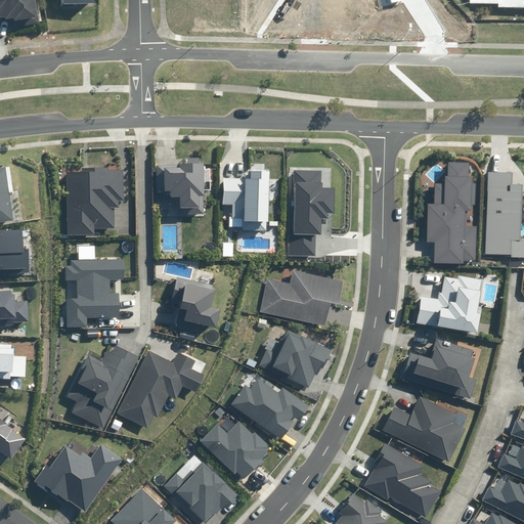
[(13,24),(18,24),(18,28),(42,25),(38,0),(0,0),(0,22),(12,20),(13,24)]
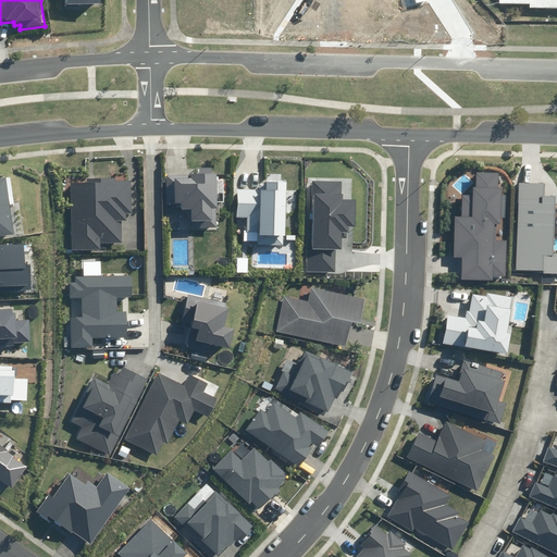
[(188,210),(189,229),(217,227),(215,209),(218,208),(217,174),(213,174),(212,168),(199,168),(199,173),(165,175),(166,205),(182,203),(183,210),(188,210)]
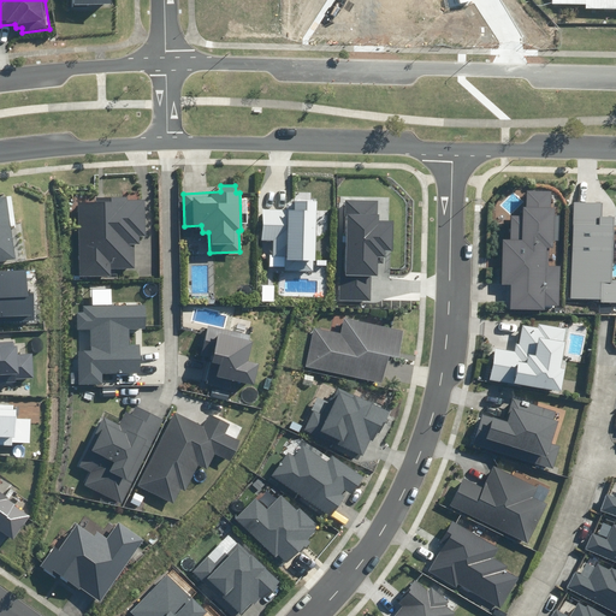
[(510,309),(545,311),(545,304),(558,306),(560,266),(549,265),(550,248),(554,248),(554,241),(558,241),(560,215),(555,215),(555,207),(551,207),(551,191),(527,190),(526,208),(523,208),(523,217),(511,215),(511,241),(503,241),(502,284),(511,284),(510,309)]
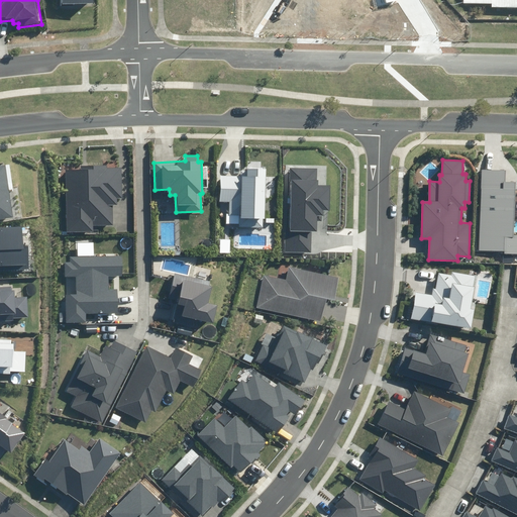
[(0,218),(13,217),(5,165),(0,165),(0,218)]
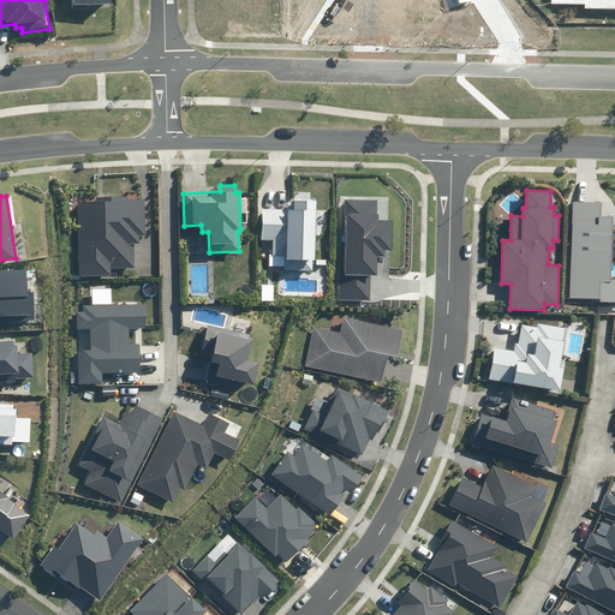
[(81,276),(111,275),(111,268),(135,268),(135,244),(139,244),(139,236),(145,236),(144,199),(127,199),(127,196),(96,197),(96,202),(78,203),(81,276)]
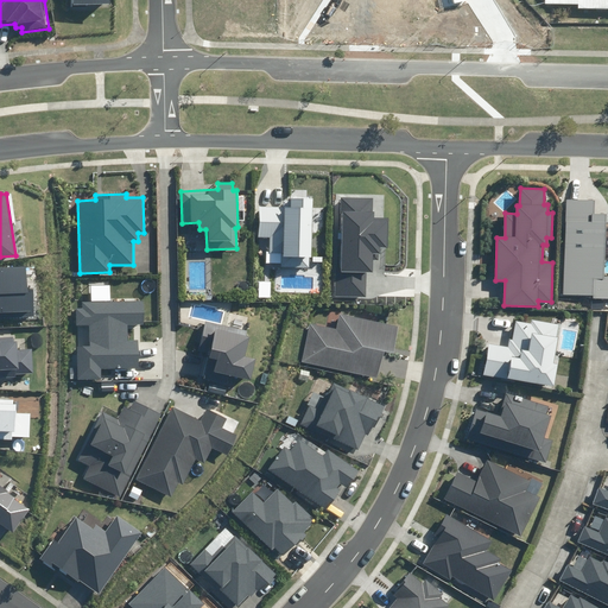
[(282,253),(282,267),(310,267),(310,258),(311,258),(311,198),(290,198),(290,207),(258,207),(258,238),(270,238),(270,253),(282,253)]
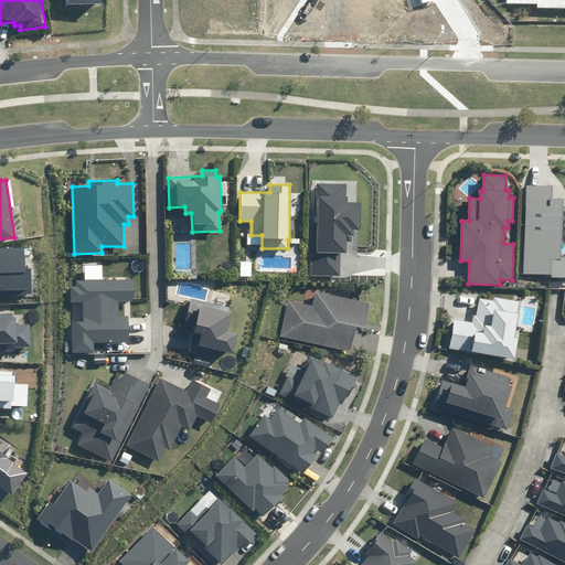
[(311,238),(310,275),(340,276),(341,254),(347,254),(347,243),(352,243),(352,236),(353,236),(353,231),(361,231),(361,202),(348,202),(349,198),(347,198),(347,184),(318,184),(317,240),(311,238)]
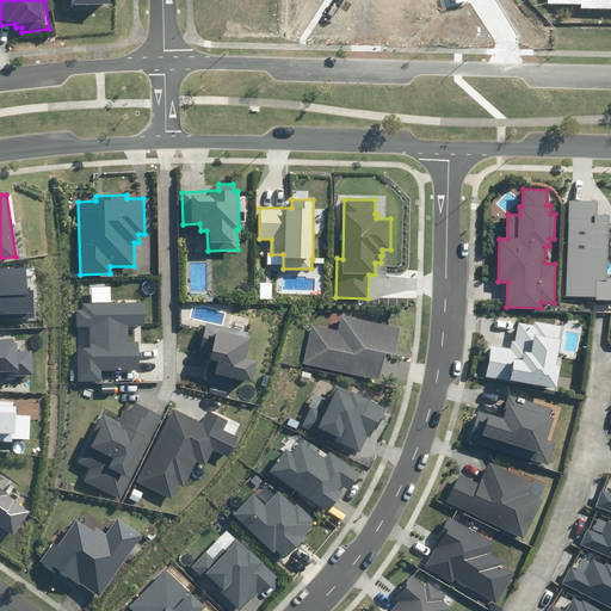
[(597,301),(610,300),(610,278),(608,278),(609,215),(598,215),(598,201),(569,199),(567,296),(597,297),(597,301)]
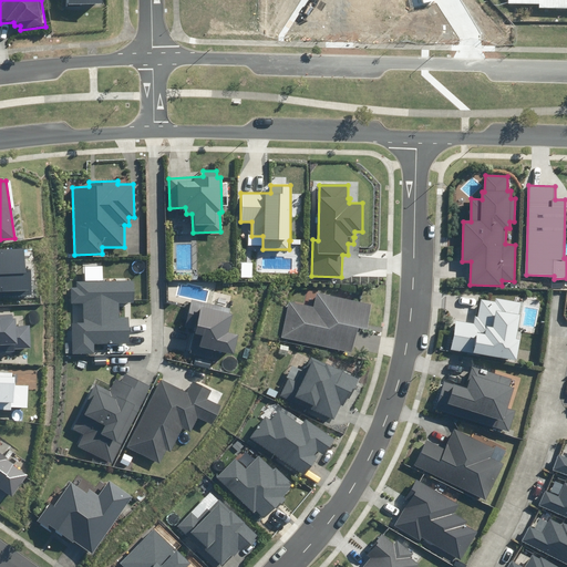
[(0,295),(32,294),(31,270),(26,270),(26,249),(0,250),(0,295)]
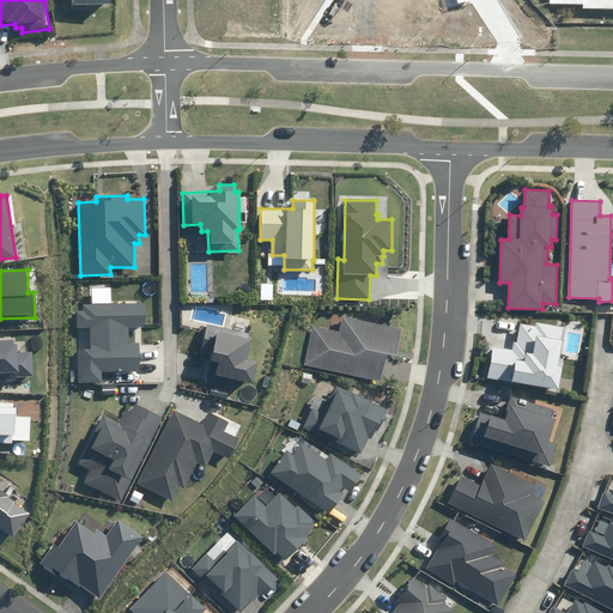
[(145,303),(83,304),(83,311),(77,311),(77,329),(90,328),(90,349),(78,349),(79,382),(102,382),(102,372),(140,371),(140,343),(129,343),(129,327),(145,327),(145,303)]
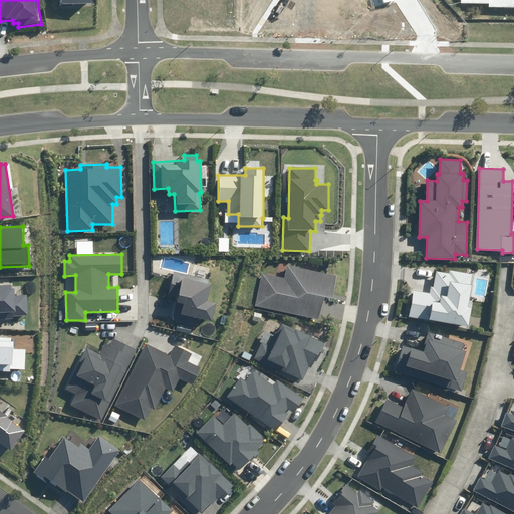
[(262,273),(255,306),(319,319),(324,297),(332,298),(337,276),(287,266),(285,278),(262,273)]
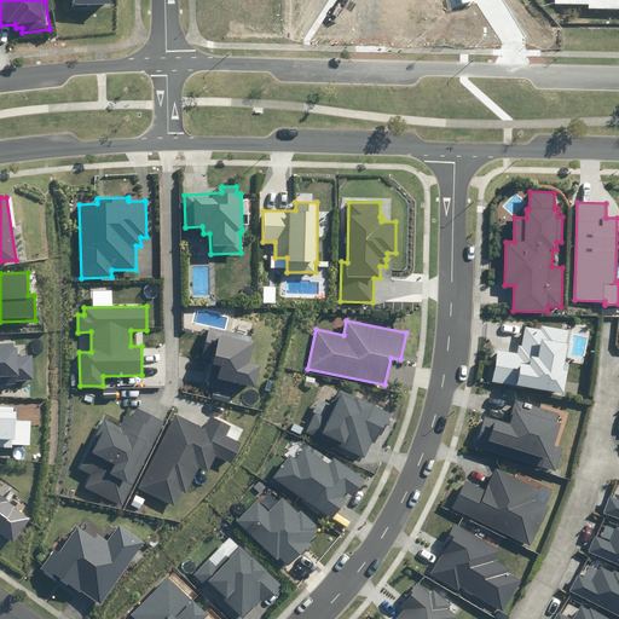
[(214,360),(208,385),(237,392),(238,383),(256,388),(261,366),(249,363),(254,342),(250,342),(252,337),(208,327),(201,357),(214,360)]
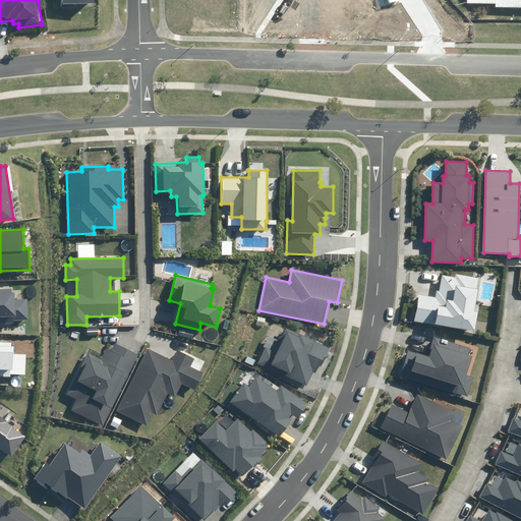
[(414,321),(474,331),(477,311),(475,311),(478,290),(476,290),(478,278),(456,275),(455,277),(443,275),(440,292),(436,291),(435,297),(418,295),(414,321)]
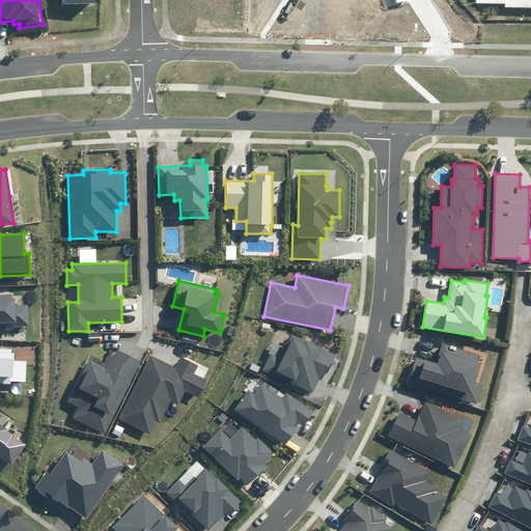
[(11,294),(0,294),(0,330),(14,330),(14,326),(28,326),(28,305),(16,305),(15,298),(11,298),(11,294)]
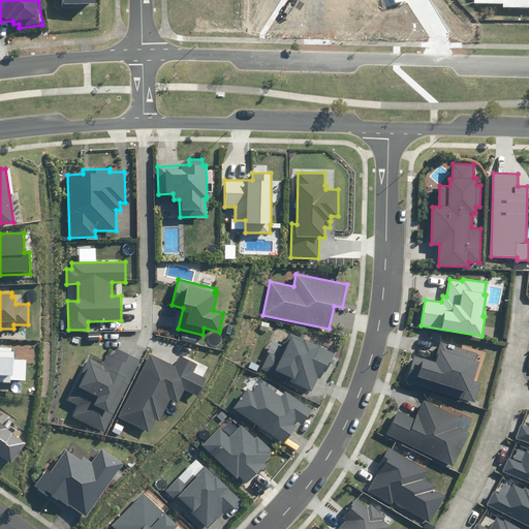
[(261,369),(311,392),(318,377),(320,378),(323,371),(327,372),(335,353),(290,333),(279,356),(270,352),(261,369)]
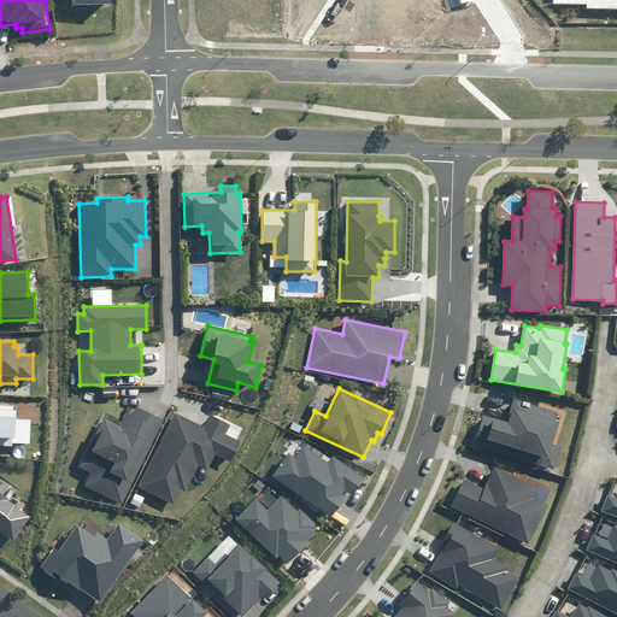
[(475,445),(554,469),(560,448),(552,445),(559,422),(554,421),(557,411),(513,399),(506,422),(483,415),(475,445)]
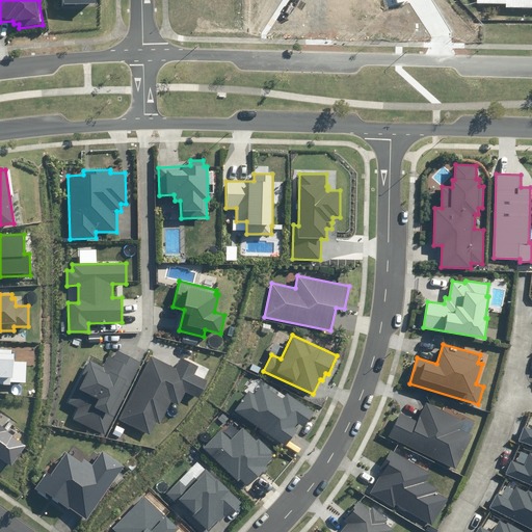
[(0,383),(10,384),(10,381),(26,382),(27,363),(15,362),(15,354),(11,353),(11,349),(0,348),(0,383)]
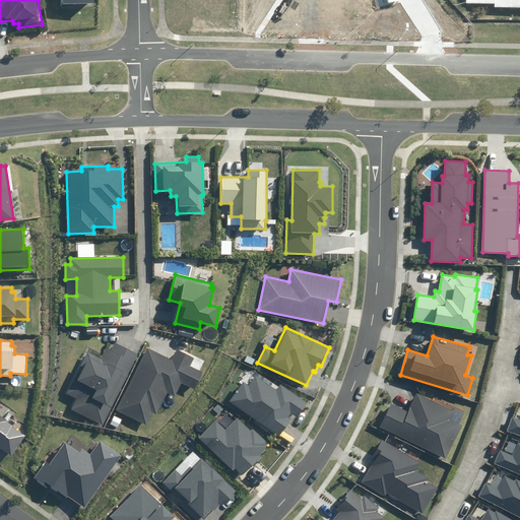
[(72,409),(103,425),(138,354),(115,343),(111,349),(106,347),(101,359),(87,352),(67,394),(77,398),(72,409)]
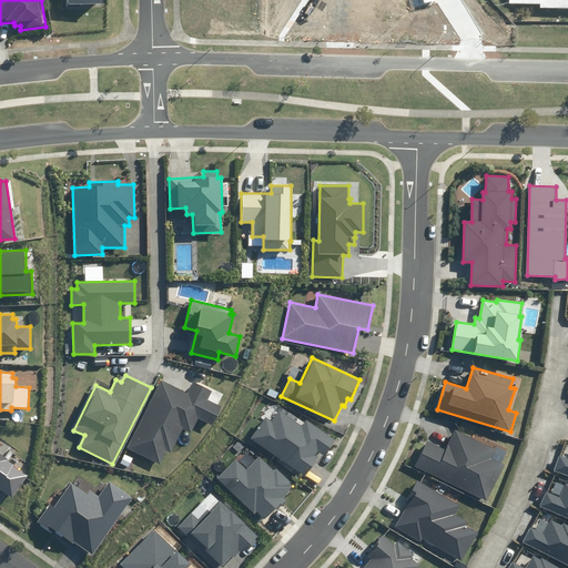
[(127,448),(160,465),(166,450),(171,453),(183,429),(191,433),(199,418),(212,426),(222,407),(208,399),(211,392),(193,383),(188,394),(161,381),(127,448)]
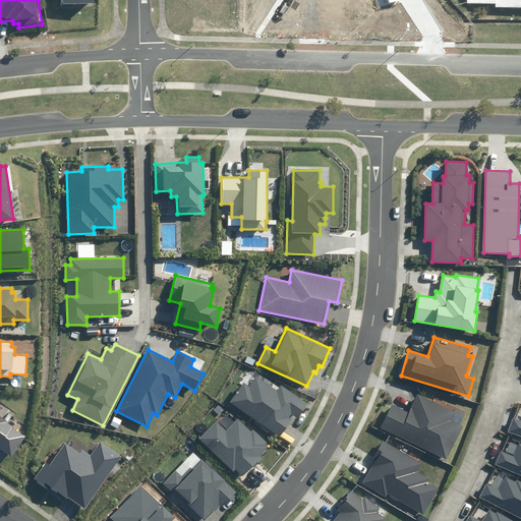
[(230,403),(280,437),(291,420),(288,418),(291,414),(298,419),(308,404),(280,385),(277,391),(255,377),(249,386),(244,382),(230,403)]
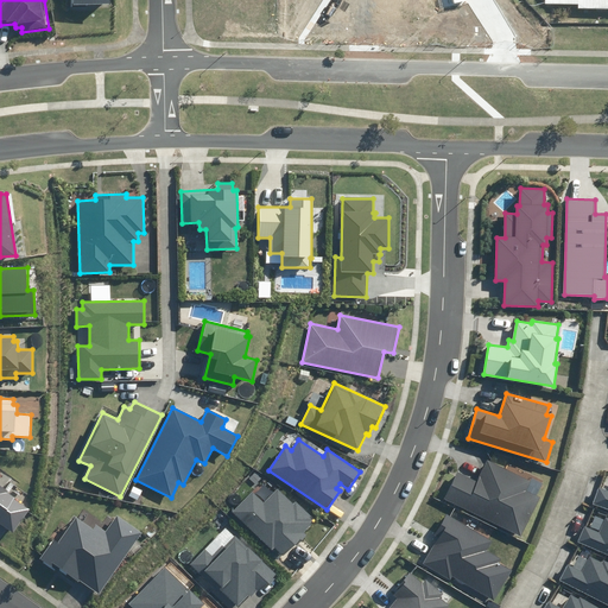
[(443,499),(521,537),(540,498),(526,492),(531,481),(487,460),(476,481),(456,472),(443,499)]
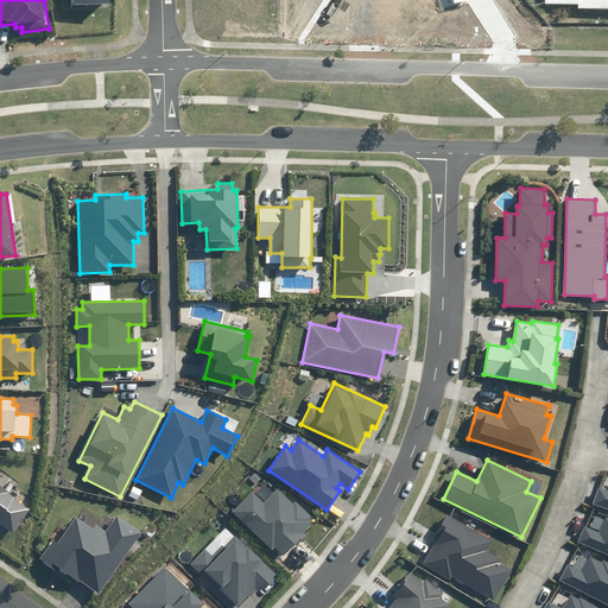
[(0,523),(13,532),(30,508),(0,487),(0,523)]
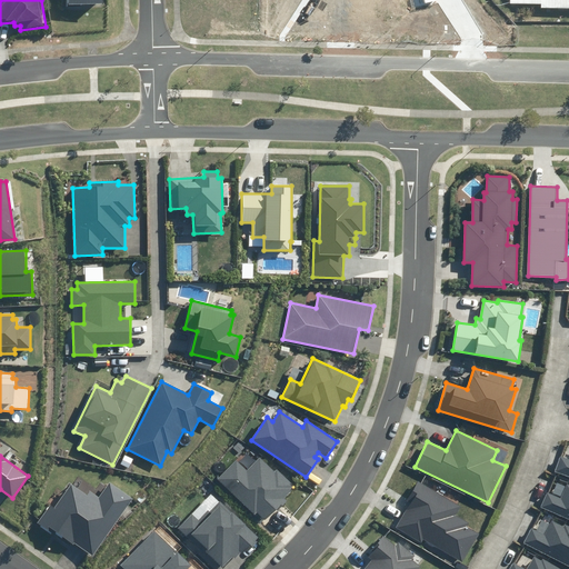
[(237,460),(218,478),(255,516),(258,511),(266,520),(286,500),(283,498),(295,487),(278,469),(275,471),(261,457),(247,471),(237,460)]
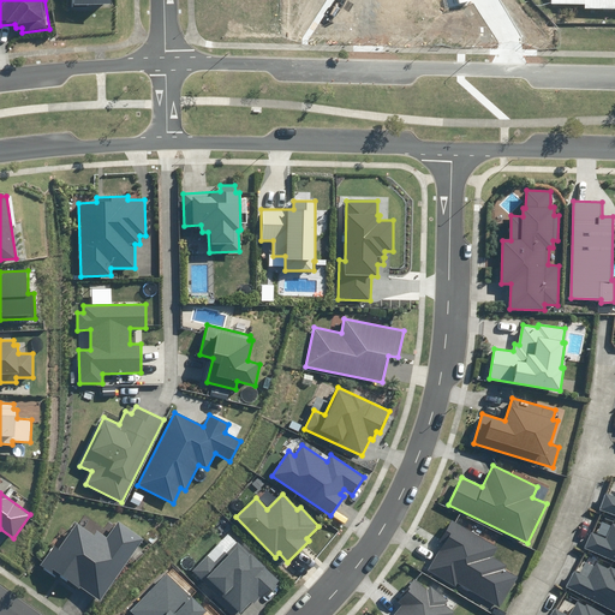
[(614,496),(605,494),(599,511),(614,515),(614,496)]
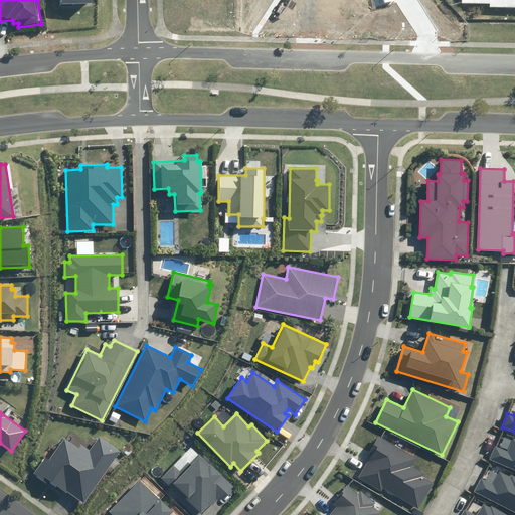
[(383,489),(418,509),(434,483),(422,477),(424,474),(412,467),(417,458),(378,435),(367,454),(371,456),(358,478),(382,491),(383,489)]
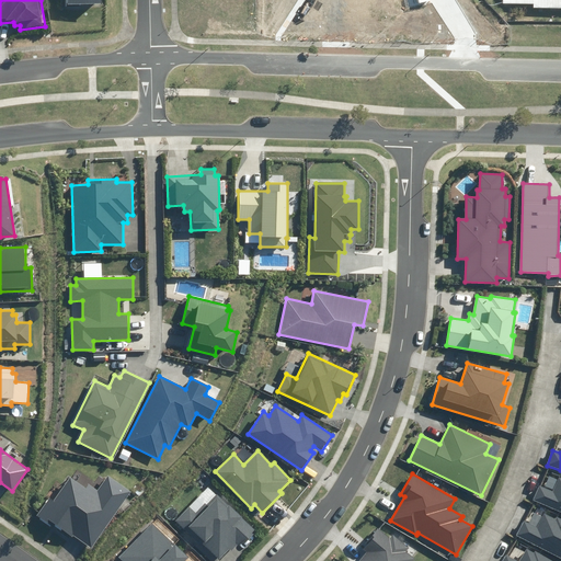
[(48,497),(37,515),(72,538),(73,536),(92,549),(132,492),(107,476),(98,490),(89,483),(86,488),(70,477),(54,502),(48,497)]
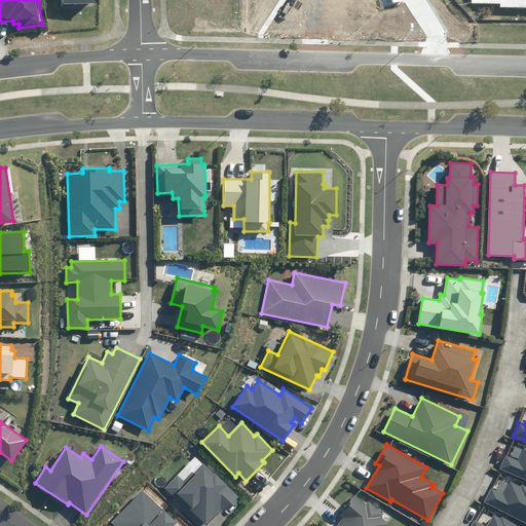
[(505,456),(500,470),(525,480),(525,448),(524,448),(518,461),(505,456)]
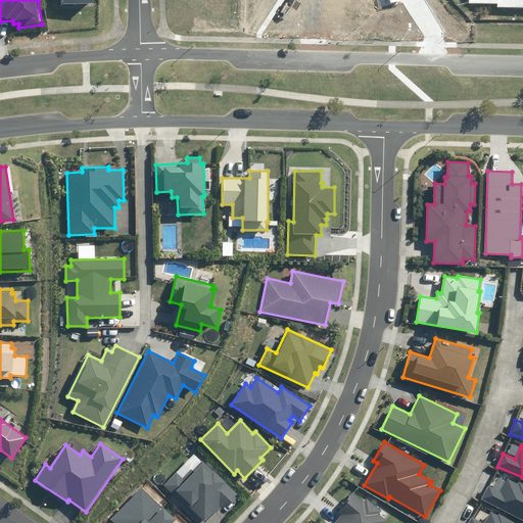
[(177,472),(163,487),(186,507),(183,510),(197,522),(198,522),(201,519),(205,522),(215,511),(217,513),(223,507),(226,510),(239,494),(200,461),(192,470),(190,468),(183,477),(177,472)]
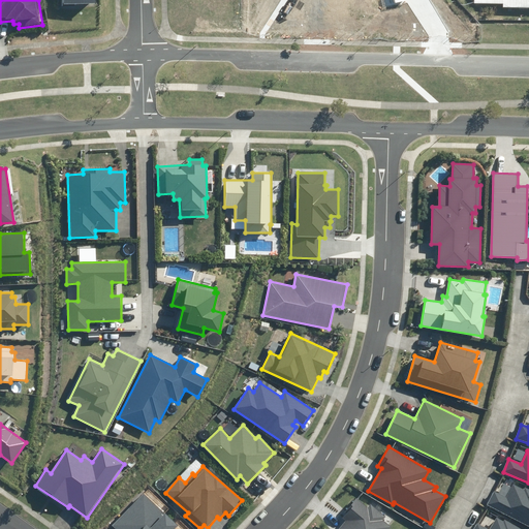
[(495,491),(488,504),(528,525),(528,489),(526,488),(525,491),(514,485),(506,497),(495,491)]
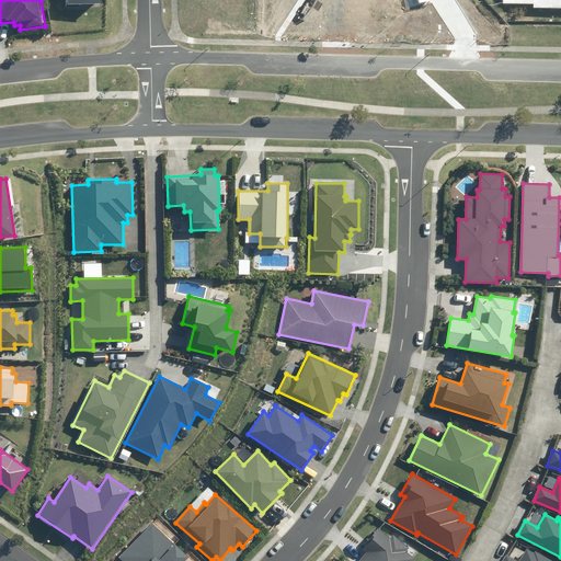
[(152,523),(119,558),(122,560),(185,560),(190,557),(152,523)]
